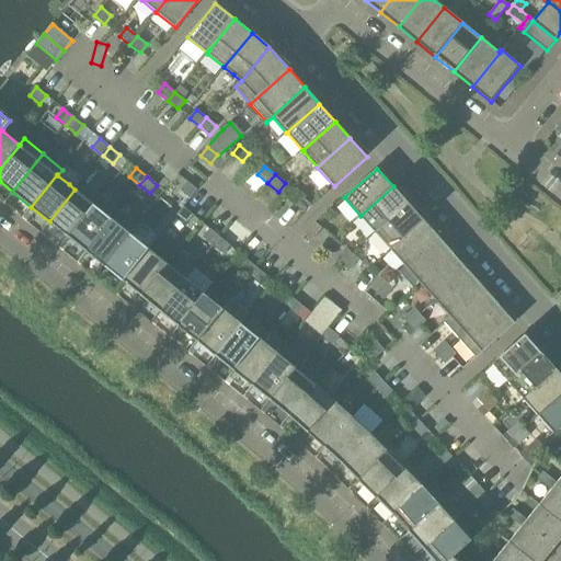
[(180,190),(190,198),(197,190),(187,182),(180,190)]
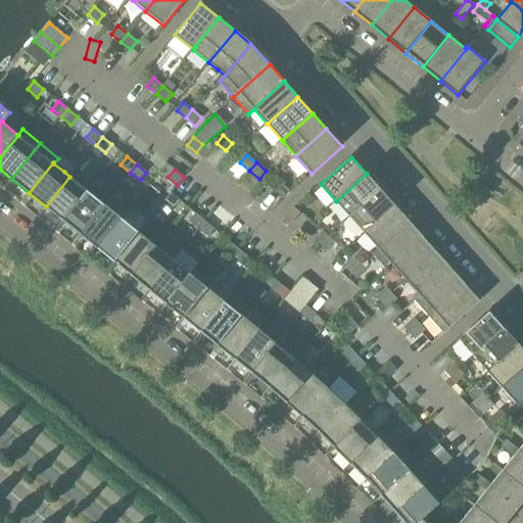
[(336,201),(349,217),(380,190),(367,174),(336,201)]
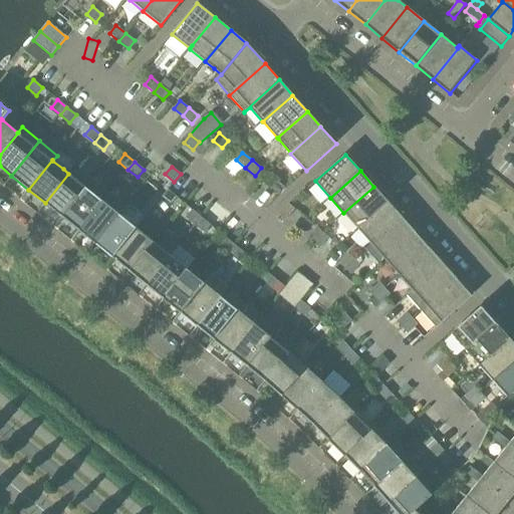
[(45,203),(62,217),(85,187),(68,174),(45,203)]
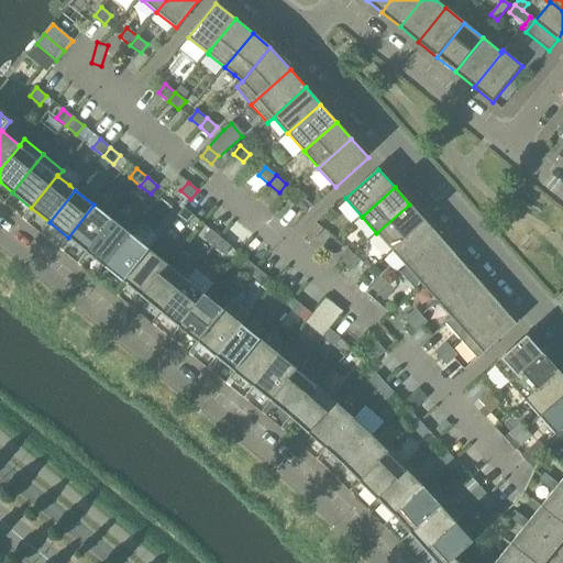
[(311,206),(301,197),(295,205),(305,213),(311,206)]
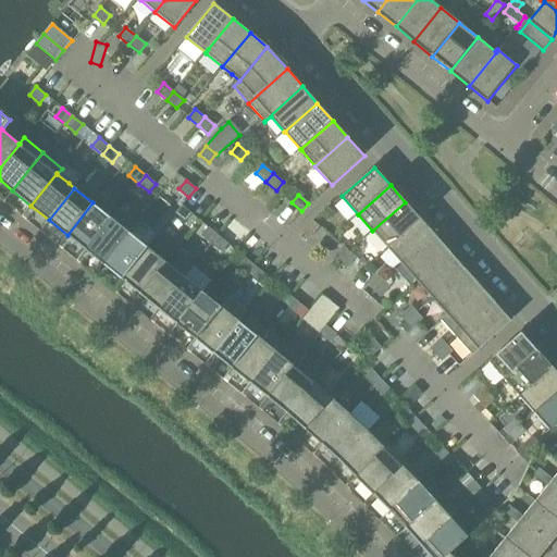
[(94,203),(93,202),(67,235),(85,249),(111,218),(94,203)]
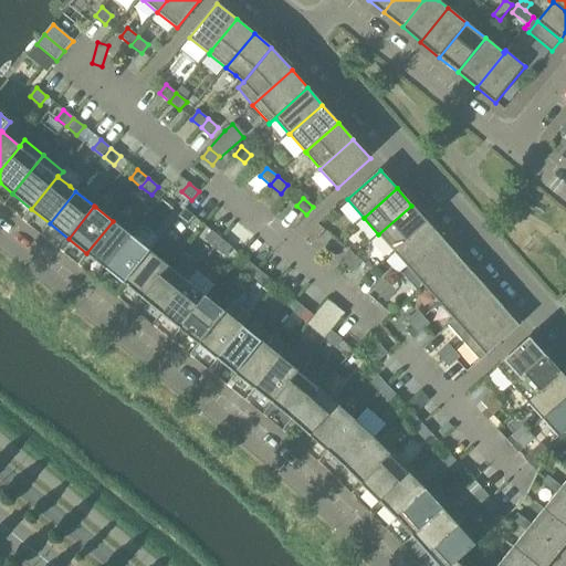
[(378,234),(394,252),(427,222),(411,206),(378,234)]
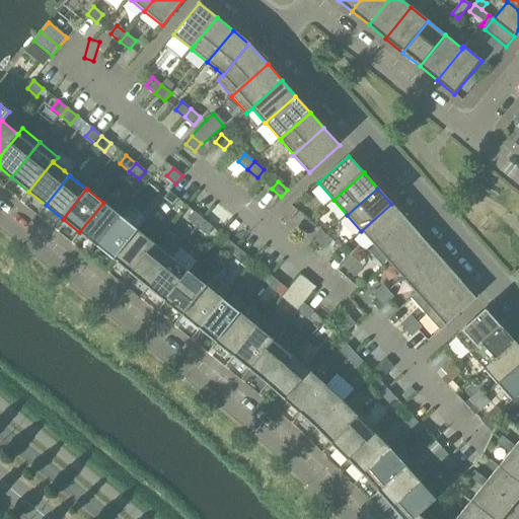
[(163,200),(172,207),(178,199),(169,192),(163,200)]
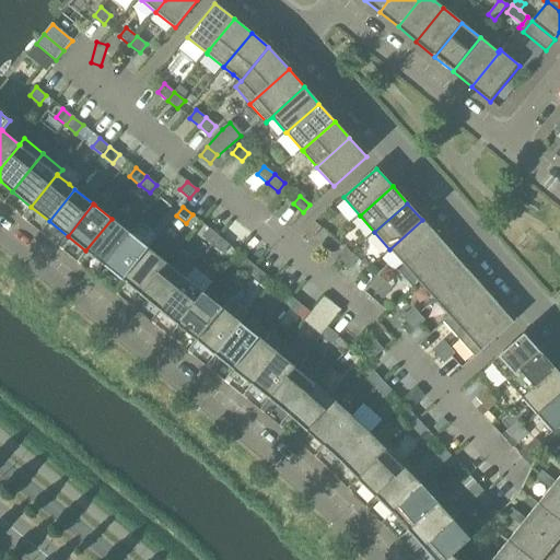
[(85,251),(104,266),(130,234),(112,219),(85,251)]
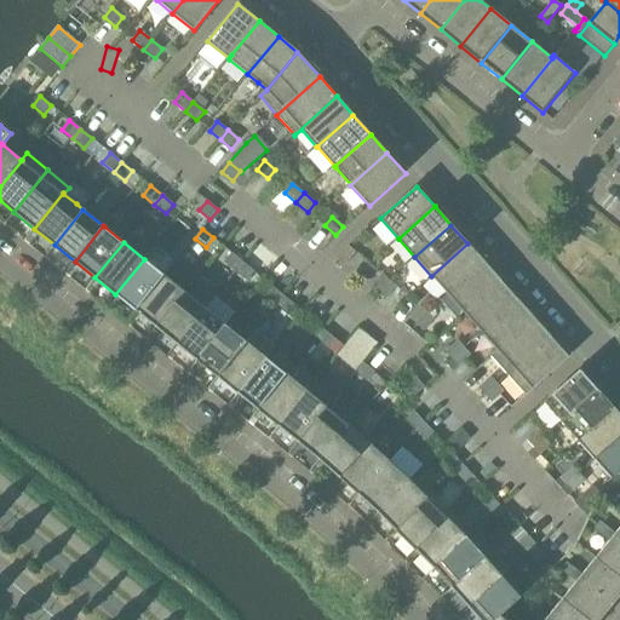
[(431,276),(448,294),(483,262),(468,244),(431,276)]
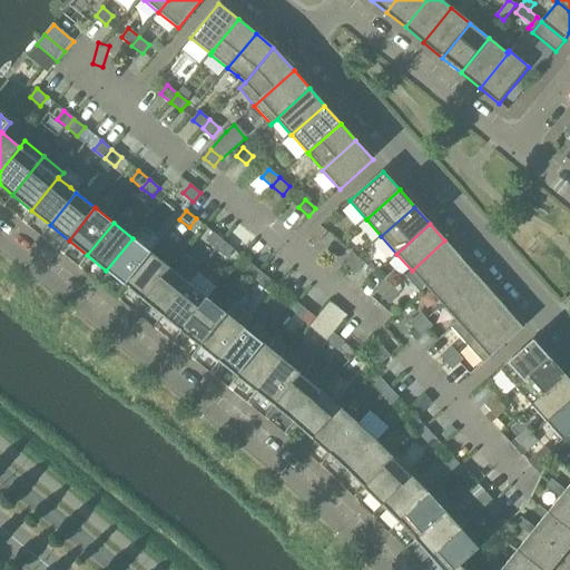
[(321,226),(311,238),(317,244),(327,233),(321,226)]
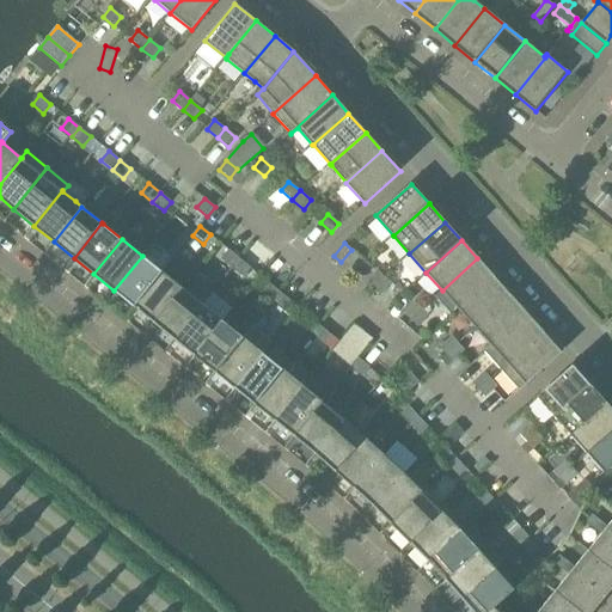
[(221,259),(232,268),(240,259),(228,250),(221,259)]
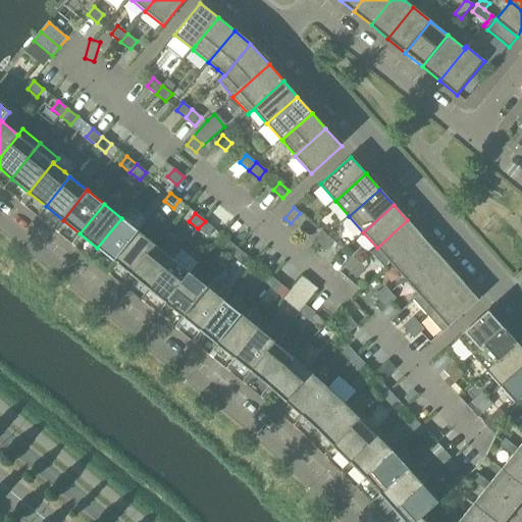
[(139,231),(121,218),(97,248),(114,262),(139,231)]
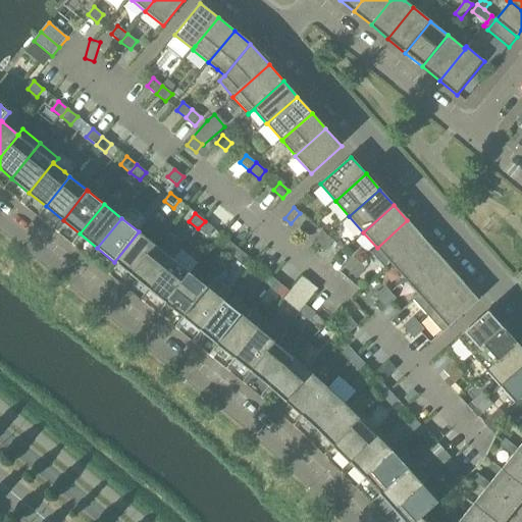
[(390,263),(390,264),(421,237),(407,220),(377,248),(371,253),(385,268),(390,263)]
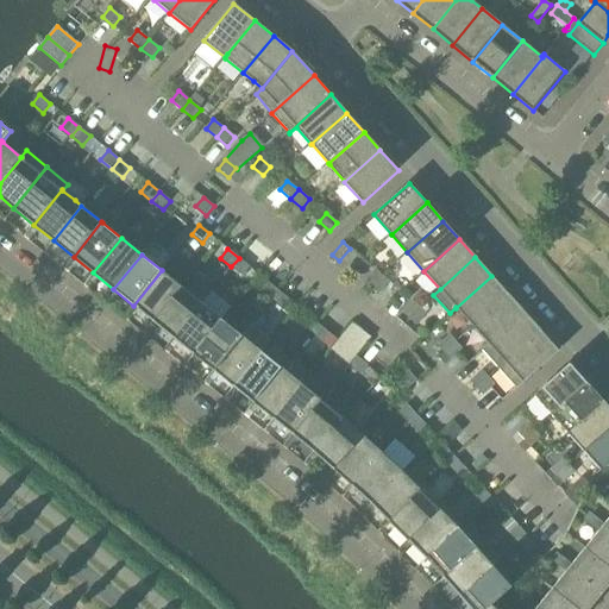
[(250,267),(239,258),(231,267),(242,276),(250,267)]
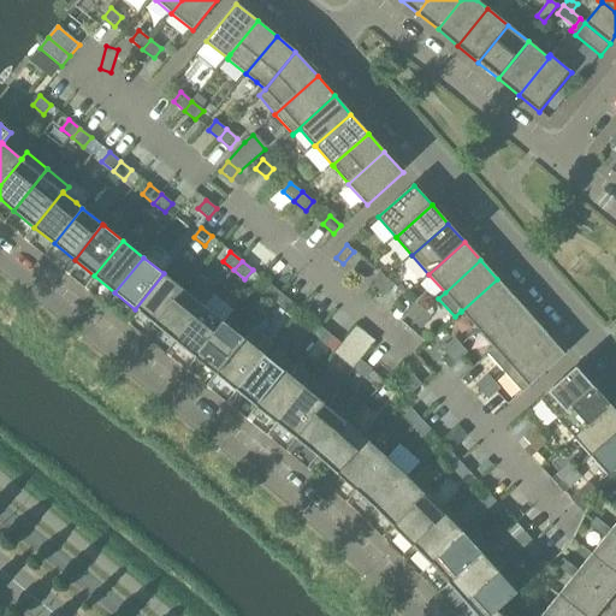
[(386,278),(379,272),(368,285),(375,291),(386,278)]
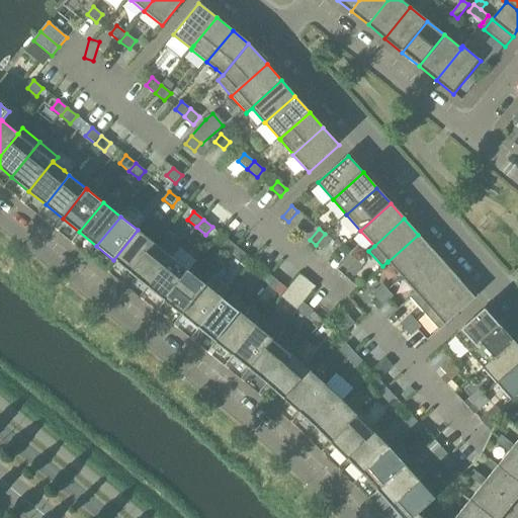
[(138,230),(113,260),(131,273),(154,244),(138,230)]
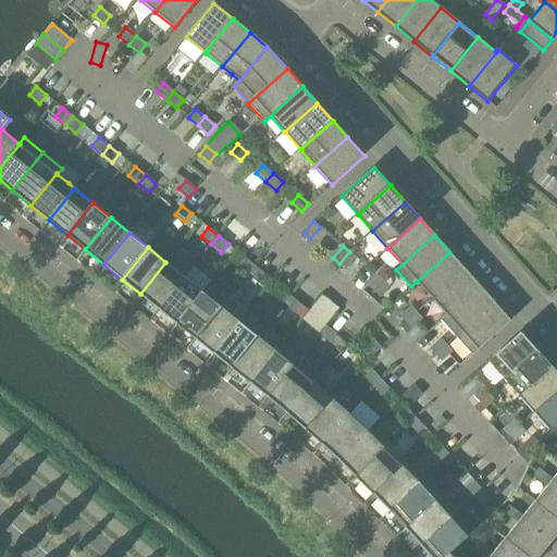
[(356,257),(349,251),(339,263),(346,269),(356,257)]
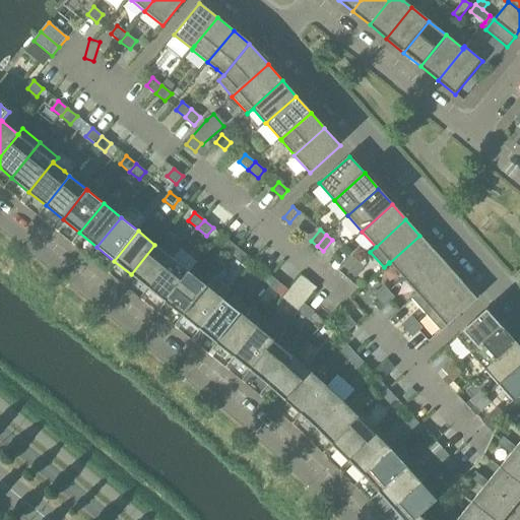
[(389,263),(403,278),(434,252),(419,236),(389,263)]
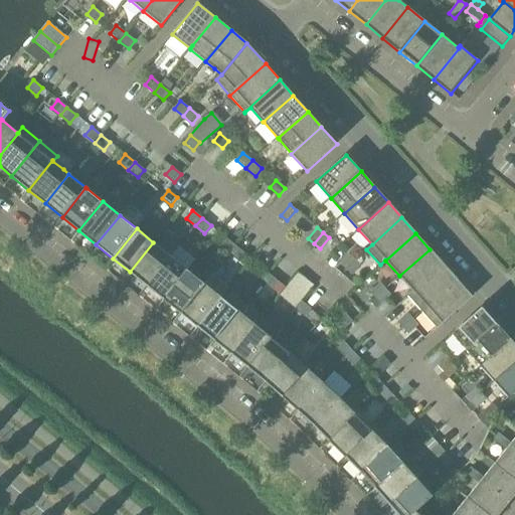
[(219,245),(228,253),(235,245),(225,238),(219,245)]
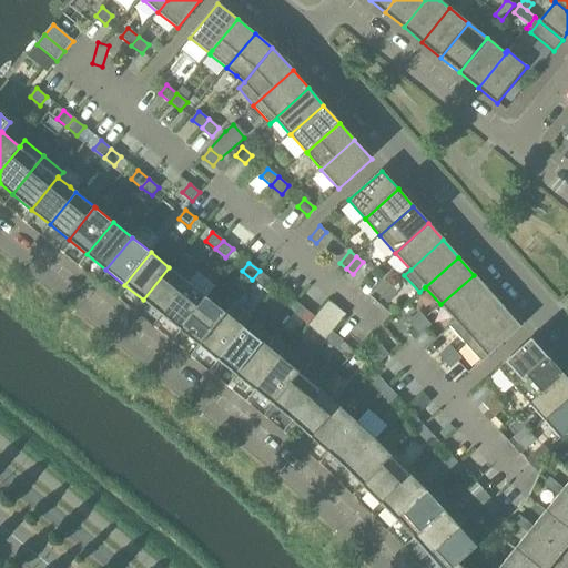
[(143,300),(161,315),(188,282),(169,267),(143,300)]
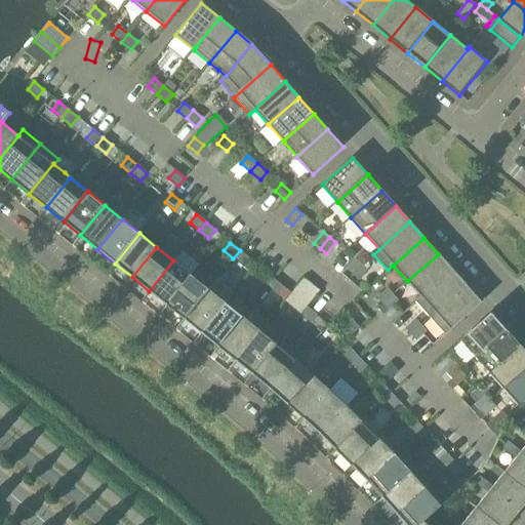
[(249,258),(240,250),(233,258),(243,267),(249,258)]
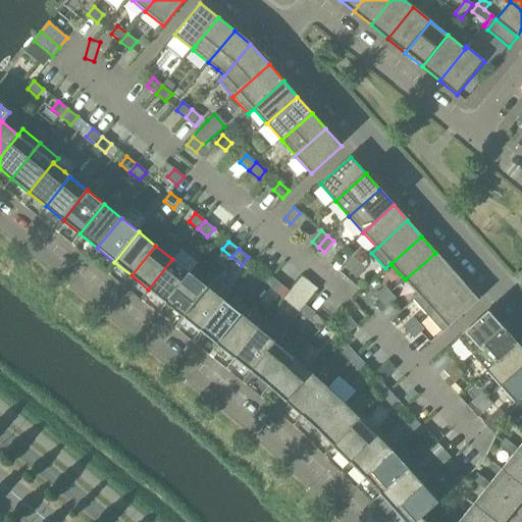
[(450,268),(435,253),(405,279),(419,296),(450,268)]
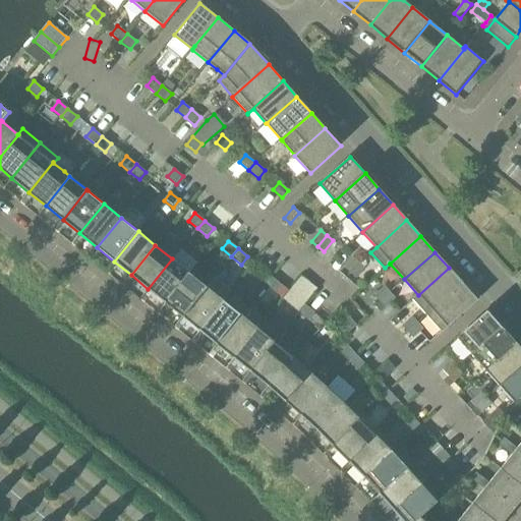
[(359,263),(353,257),(344,268),(350,273),(359,263)]
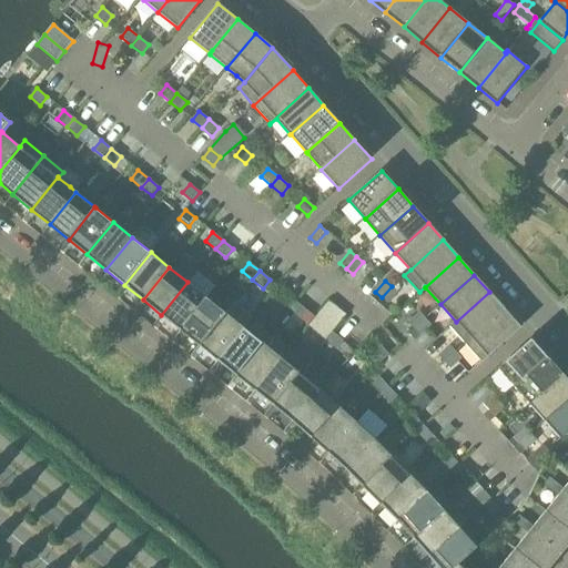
[(161,315),(180,330),(206,297),(188,283),(188,282),(161,315)]
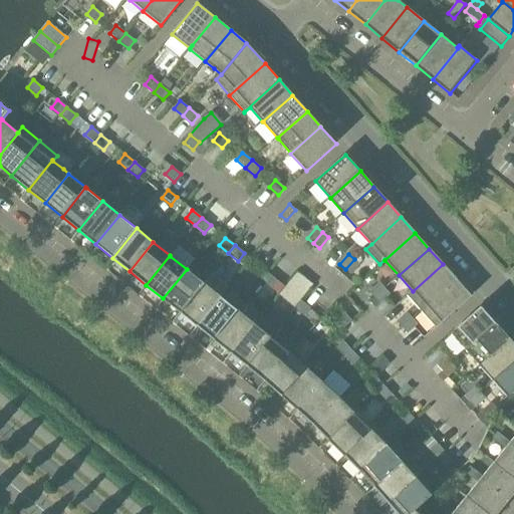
[(360,264),(354,259),(345,269),(351,275),(360,264)]
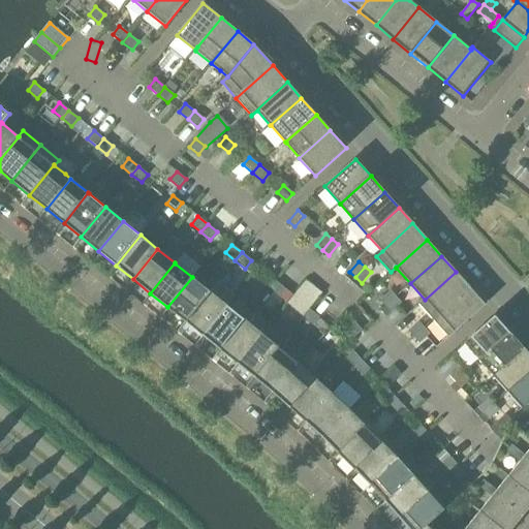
[(469,287),(456,272),(425,300),(426,301),(421,306),(433,320),(469,287)]
